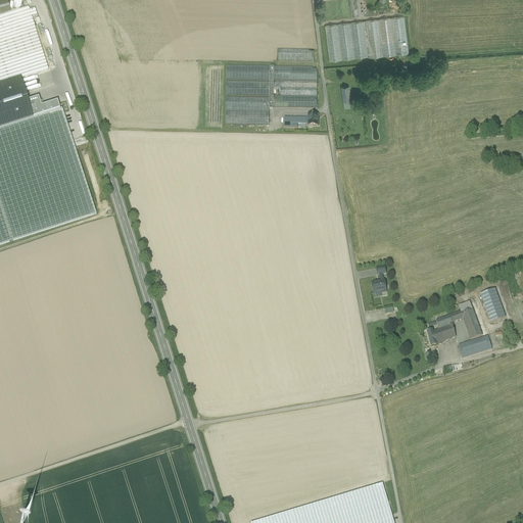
[(6,0),(0,0),(0,12),(1,16),(13,12),(12,9),(9,10),(6,0)]
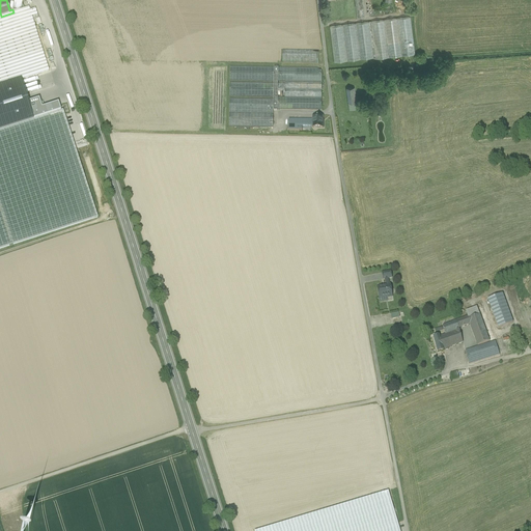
[(335,0),(333,0),(328,1),(331,21),(338,20),(335,0)]
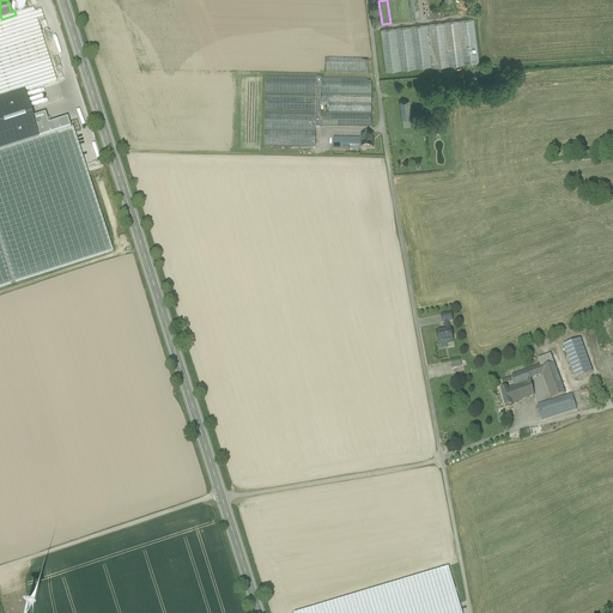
[(396,0),(388,0),(392,23),(400,22),(396,0)]
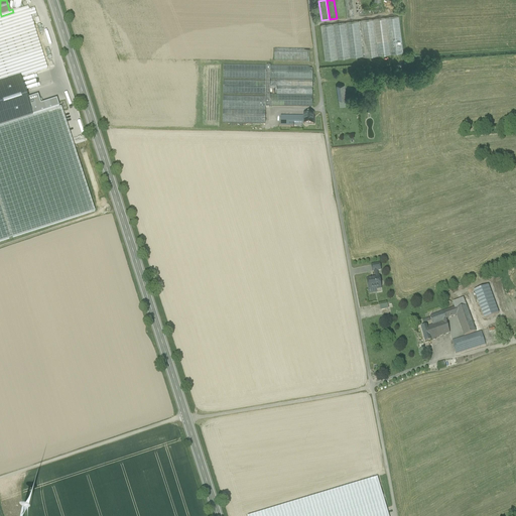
[(343,0),(336,0),(339,18),(346,17),(343,0)]
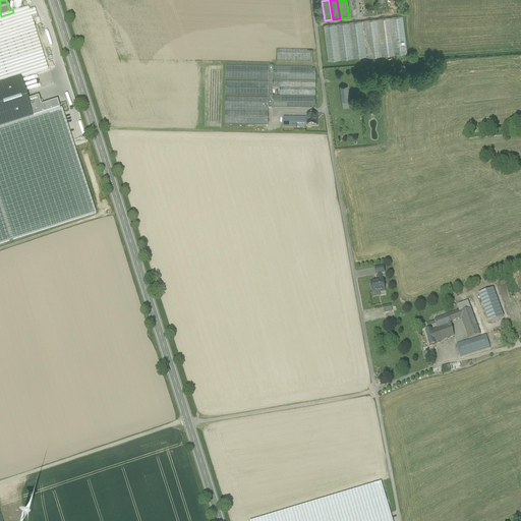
[(355,0),(348,0),(351,17),(357,16),(355,0)]
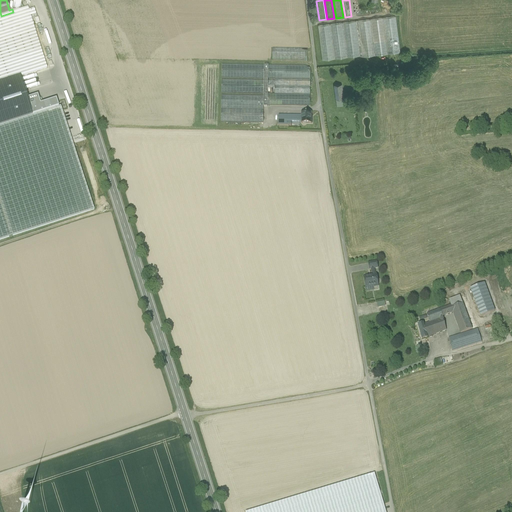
[(0,15),(0,116),(29,107),(20,76),(47,68),(27,7),(1,16),(0,15)]
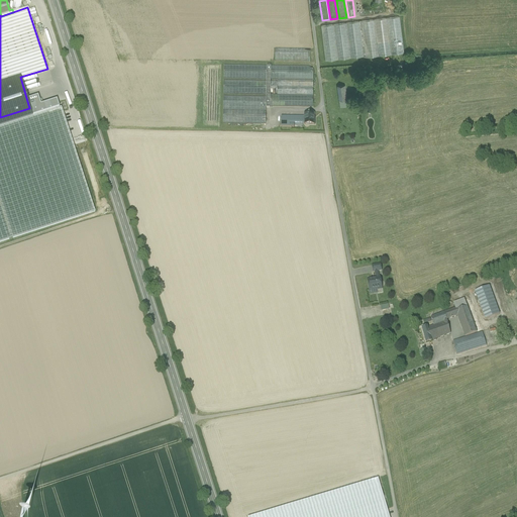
[(321,25),(326,61),(404,52),(399,16),(321,25)]
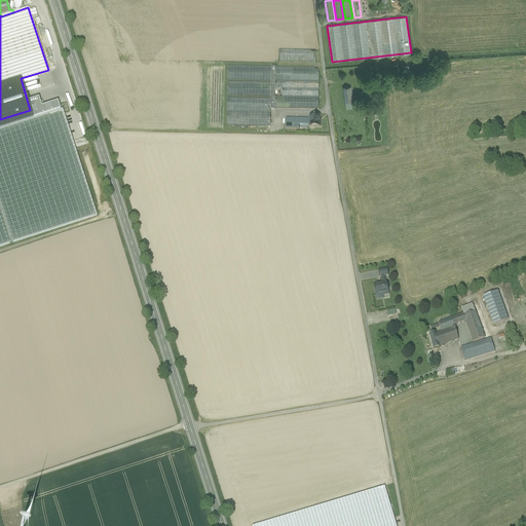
[(315,50),(279,49),(279,62),(315,63),(315,50)]
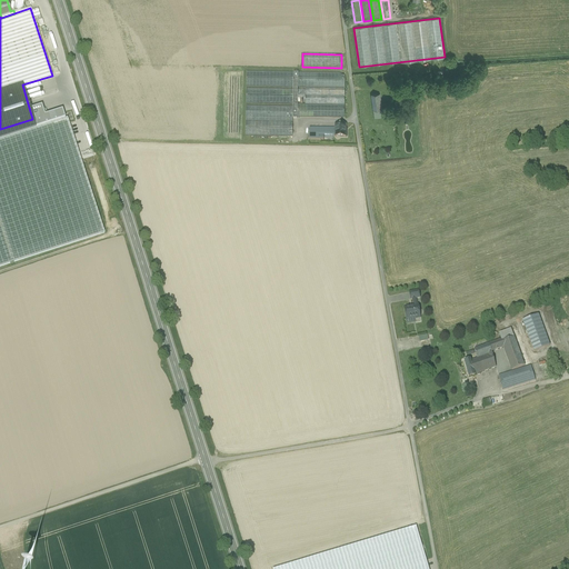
[(246,87),(293,88),(293,73),(247,72),(246,87)]
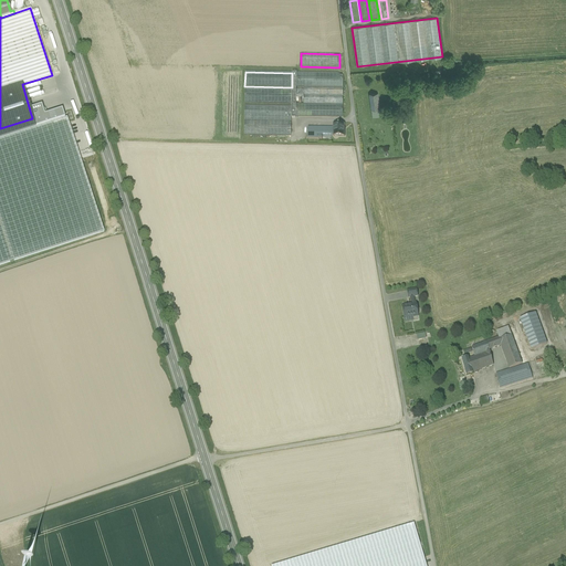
[(296,87),(304,87),(343,88),(343,73),(296,73),(296,87)]
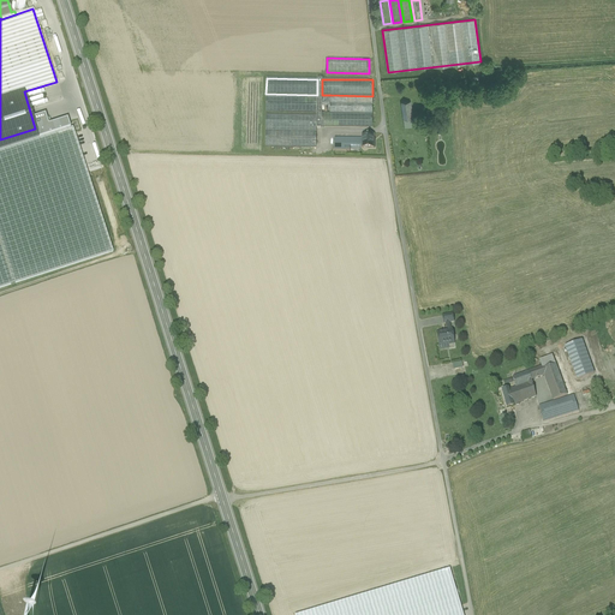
[(317,113),(317,97),(266,96),(266,112),(317,113)]
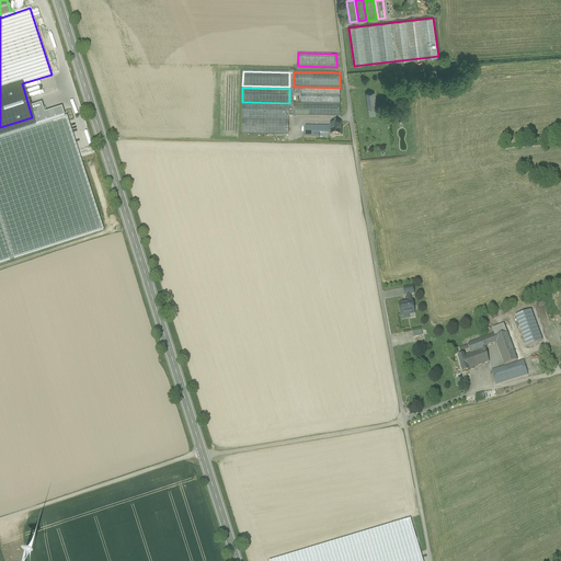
[(340,90),(301,89),(300,102),(340,102),(340,90)]
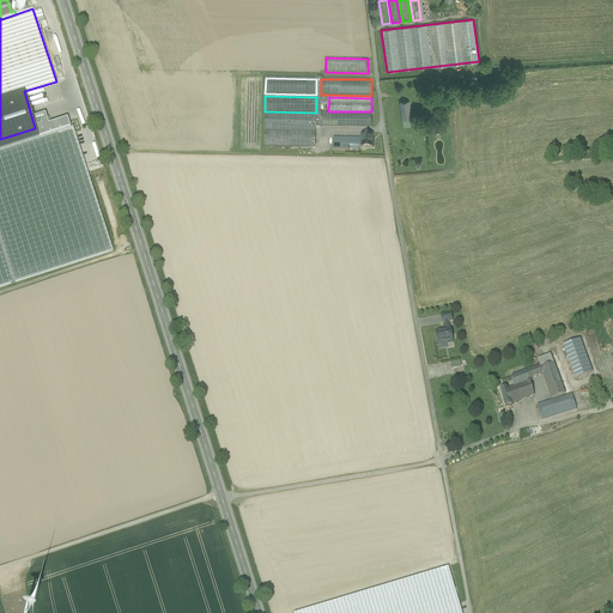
[(400,102),(402,120),(412,119),(410,101),(400,102)]
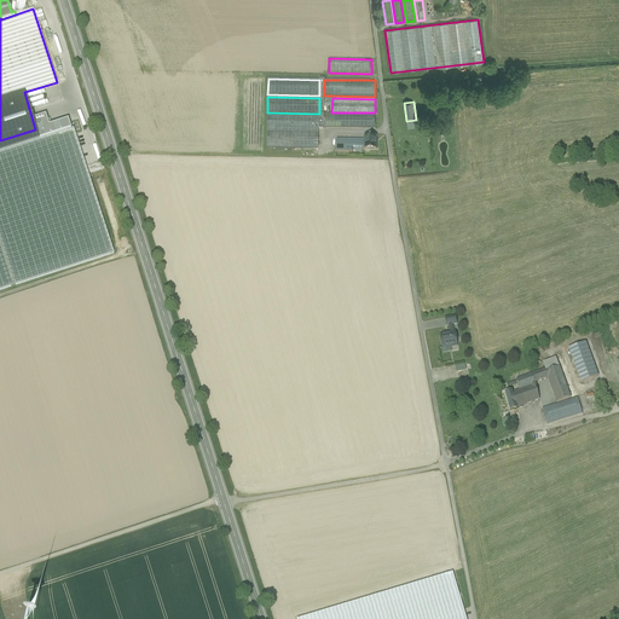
[(324,114),(323,128),(375,128),(375,115),(331,114),(324,114)]
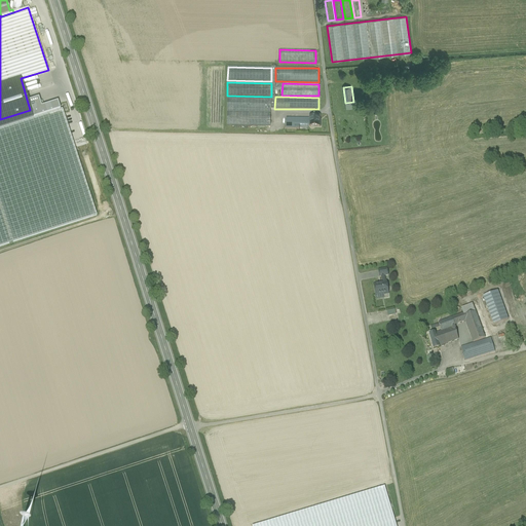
[(270,108),(271,99),(227,99),(226,125),(270,126),(270,108)]
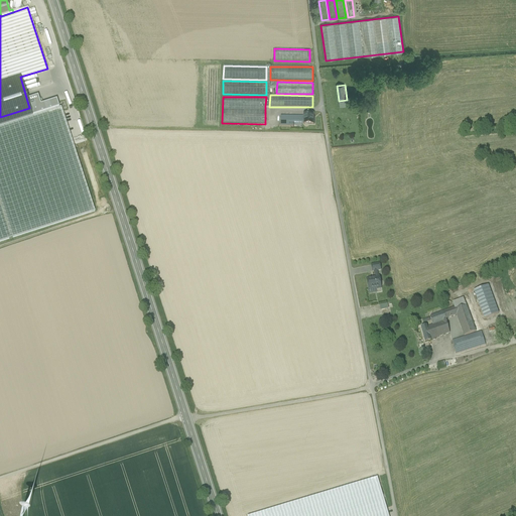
[(29,108),(0,117),(0,242),(12,238),(12,236),(93,210),(57,100),(29,108)]
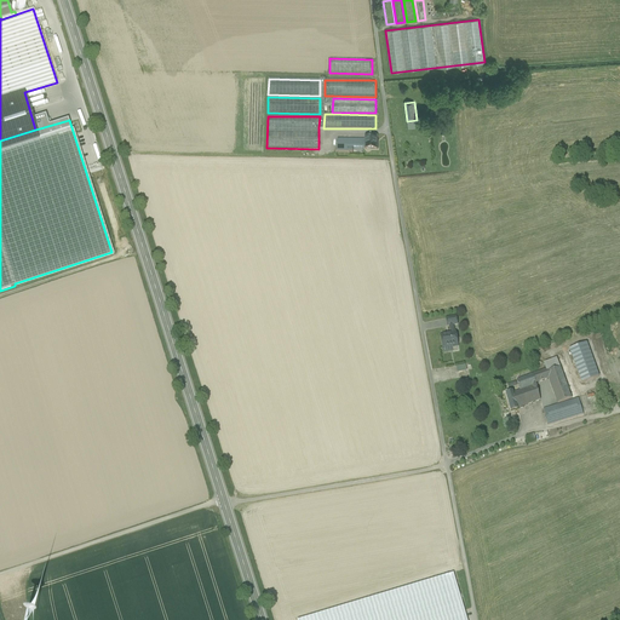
[(417,120),(407,121),(408,130),(418,128),(417,120)]
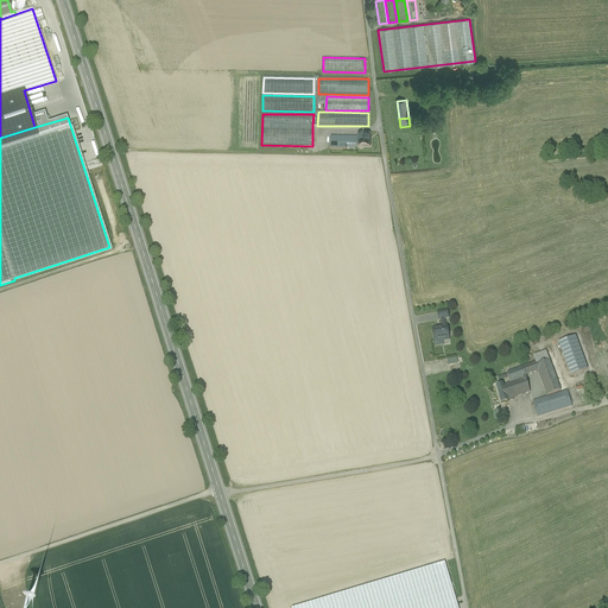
[(369,133),(359,133),(359,138),(359,146),(369,146),(371,141),(369,141),(369,133)]
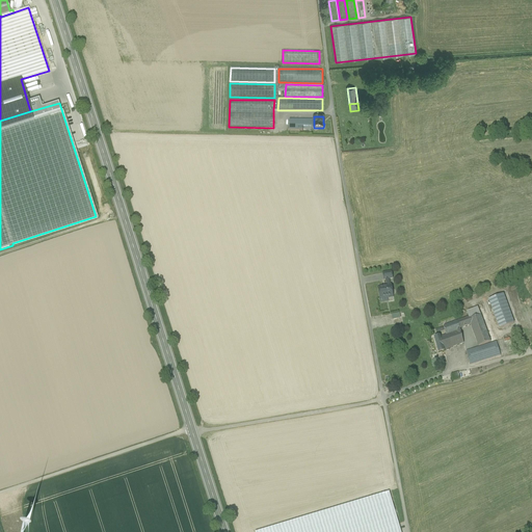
[(309,121),(289,121),(289,131),(302,131),(302,128),(309,128),(309,121)]
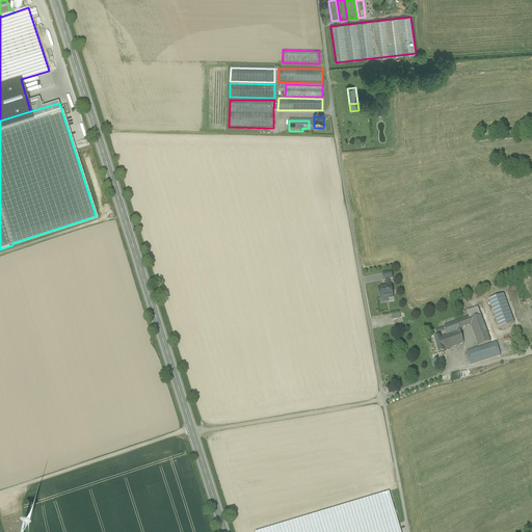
[(389,280),(386,281),(387,286),(383,287),(383,288),(378,289),(379,299),(389,297),(388,296),(393,295),(391,286),(390,286),(389,280)]
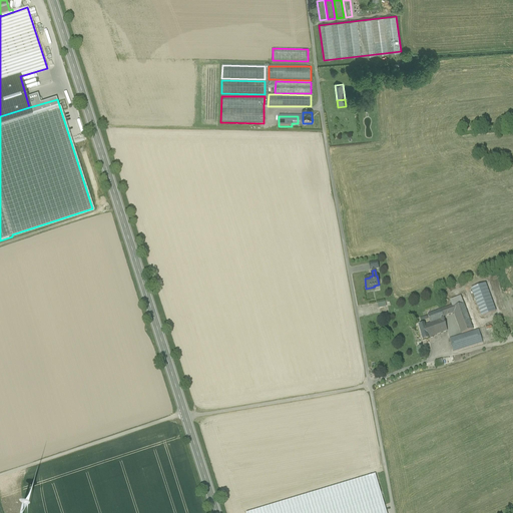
[(485,284),(471,290),(481,318),(495,313),(485,284)]
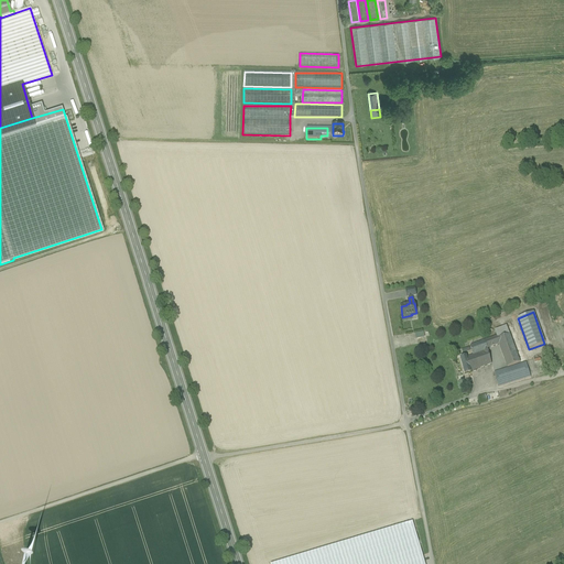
[(497,339),(509,335),(507,327),(495,332),(497,337),(497,339)]
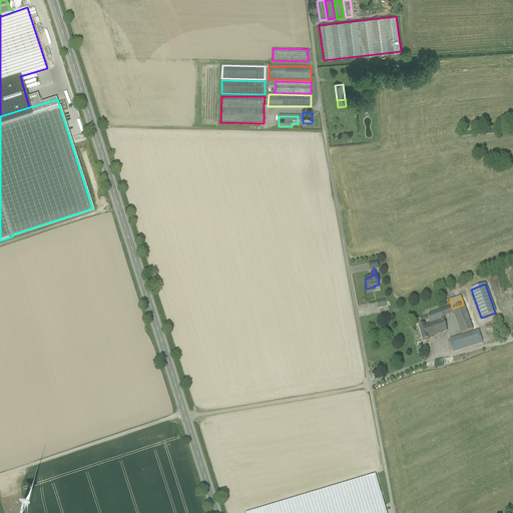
[(478,329),(468,303),(464,305),(473,330),(478,329)]
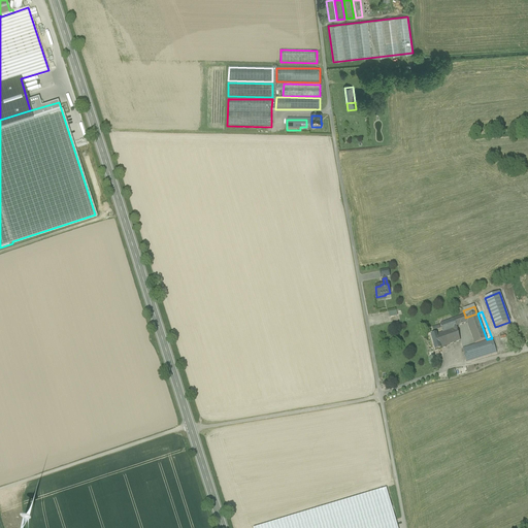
[(473,340),(475,343),(487,339),(477,314),(476,314),(465,318),(467,323),(473,340)]
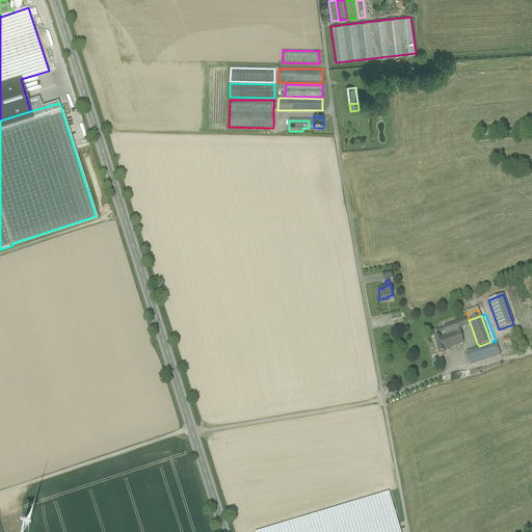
[(469,318),(444,327),(446,336),(459,329),(471,325),(469,320),(469,318)]
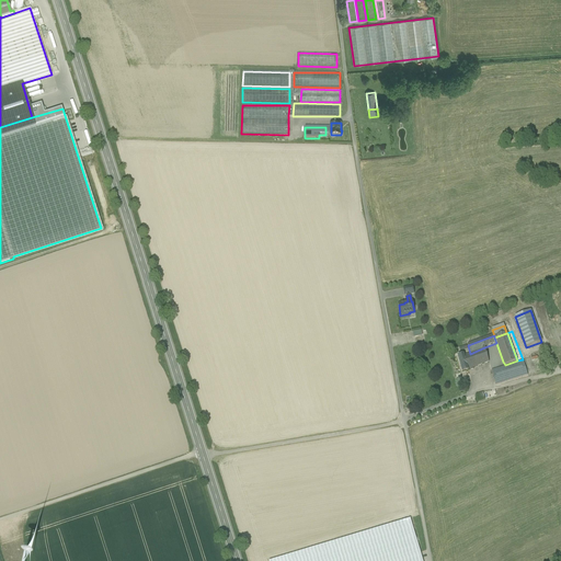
[(484,347),(470,354),(464,356),(468,369),(470,369),(471,370),(473,369),(472,368),(489,363),(484,347)]
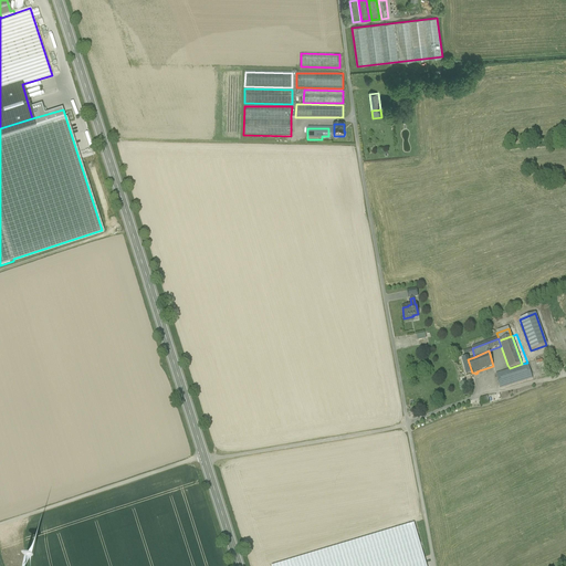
[(468,359),(468,358),(461,359),(467,376),(472,375),(472,373),(468,359)]
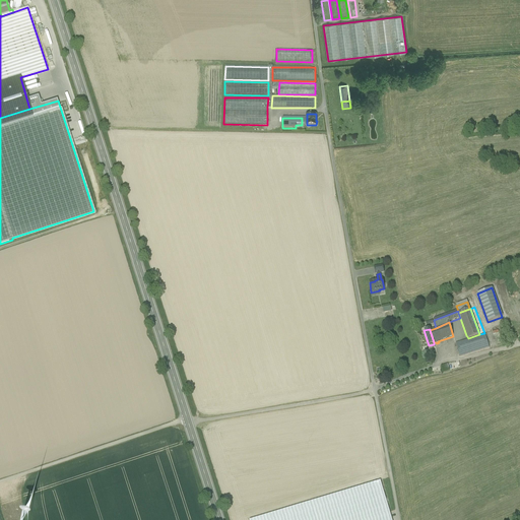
[(484,335),(456,344),(460,358),(489,348),(484,335)]
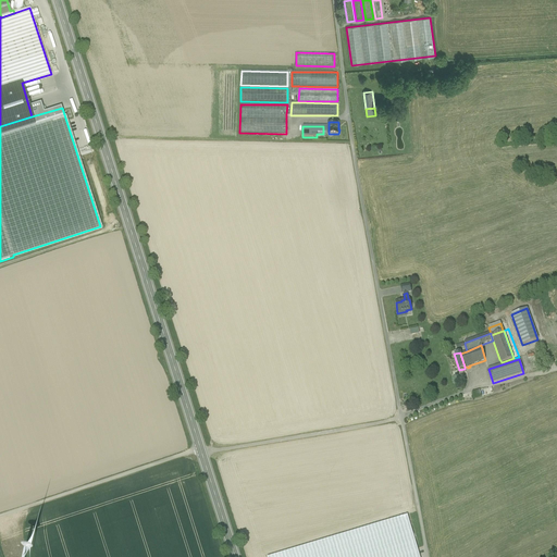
[(480,391),(479,391),(481,396),(493,393),(491,387),(480,391)]
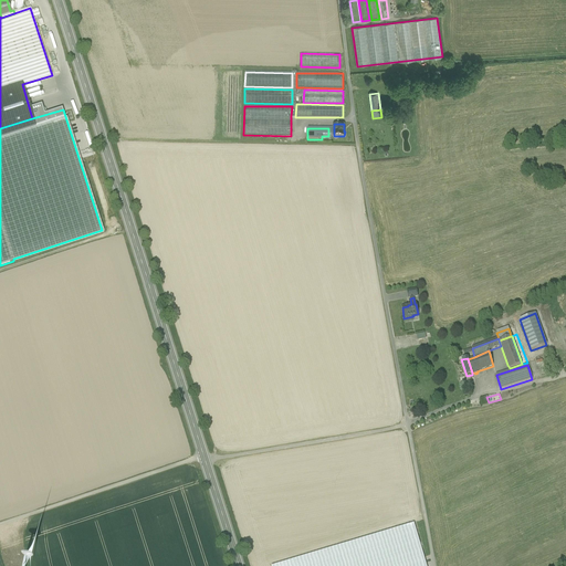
[(426,565),(413,524),(273,565),(426,565)]
